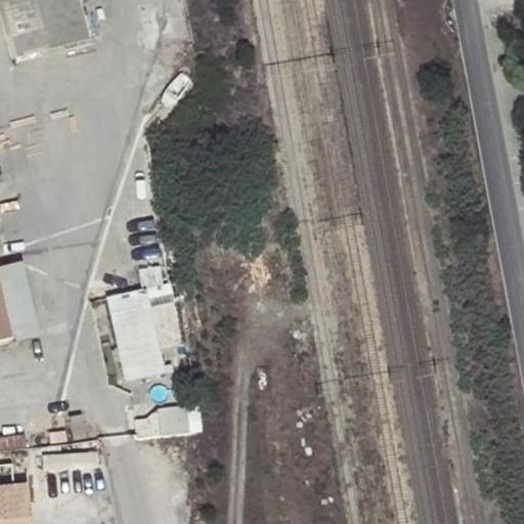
[(78,0),(0,0),(0,11),(13,58),(88,37),(78,0)]
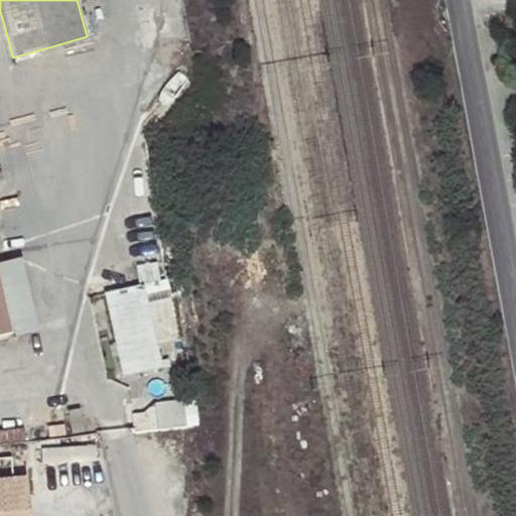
[(0,335),(11,333),(0,284),(0,335)]
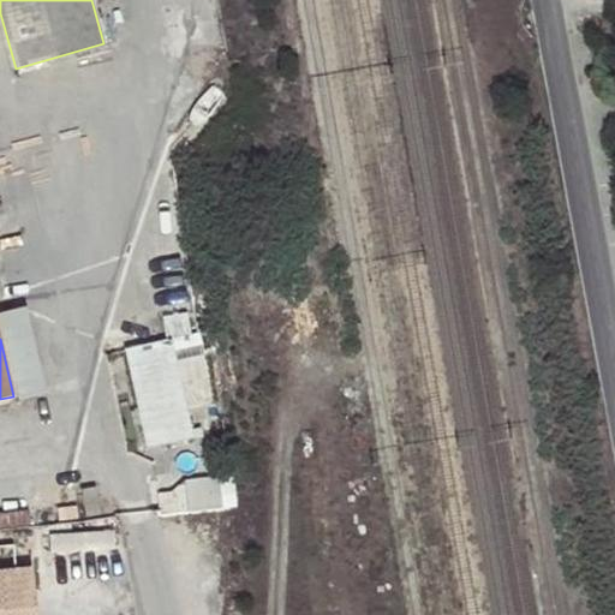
[(173,339),(126,348),(148,447),(193,436),(173,339)]
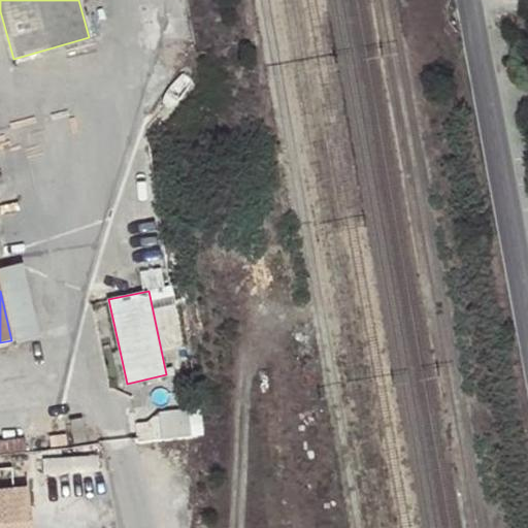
[(161,413),(164,437),(192,435),(188,409),(161,413)]
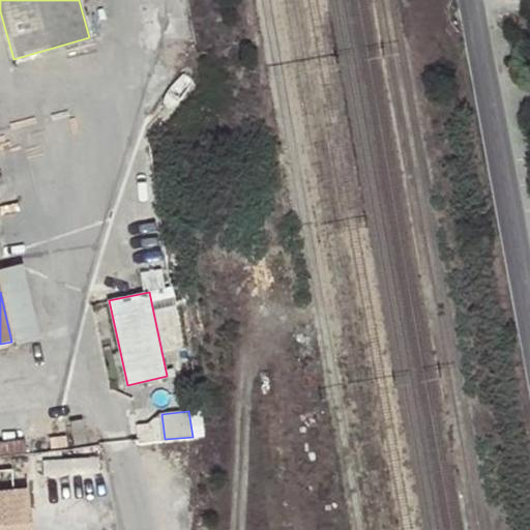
[(82,418),(71,420),(75,443),(85,442),(82,418)]
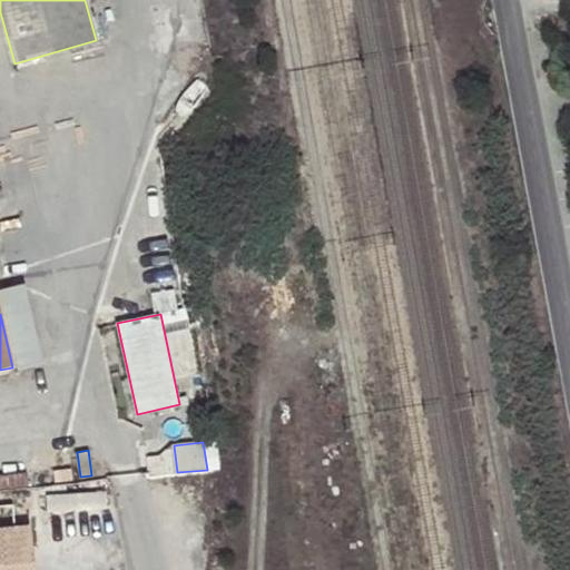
[(70,468),(51,471),(53,482),(71,480),(70,468)]
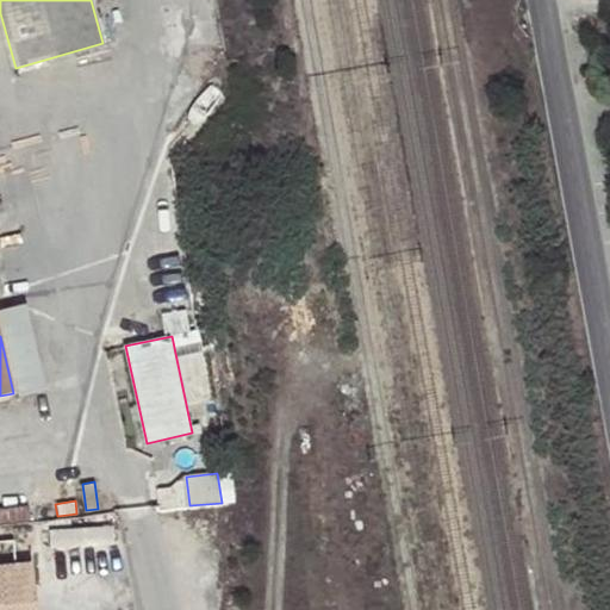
[(0,609),(37,609),(32,561),(6,564),(4,549),(0,549),(0,609)]
